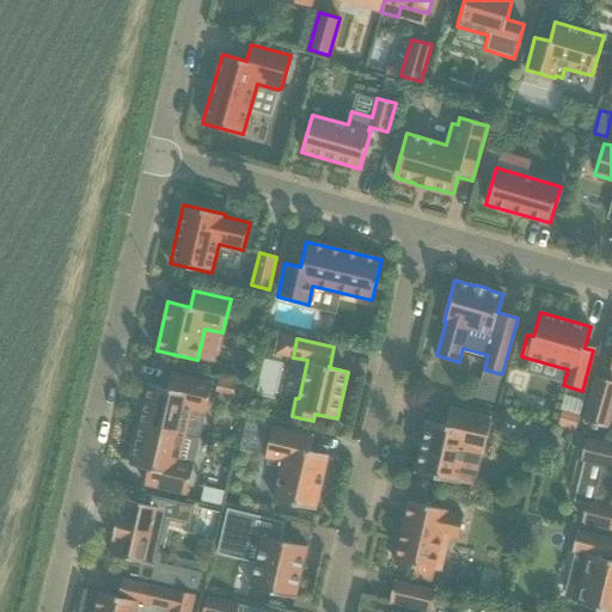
[(611,362),(611,369),(611,372),(610,381),(595,377),(582,421),(607,428),(611,410),(611,362)]
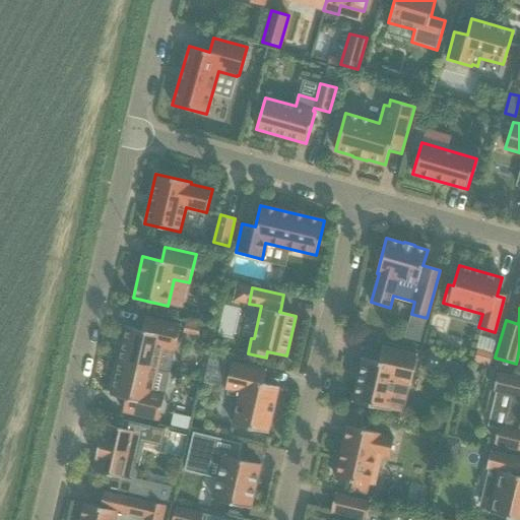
[(118,361),(157,370),(163,348),(175,351),(181,325),(145,317),(142,330),(126,326),(118,361)]
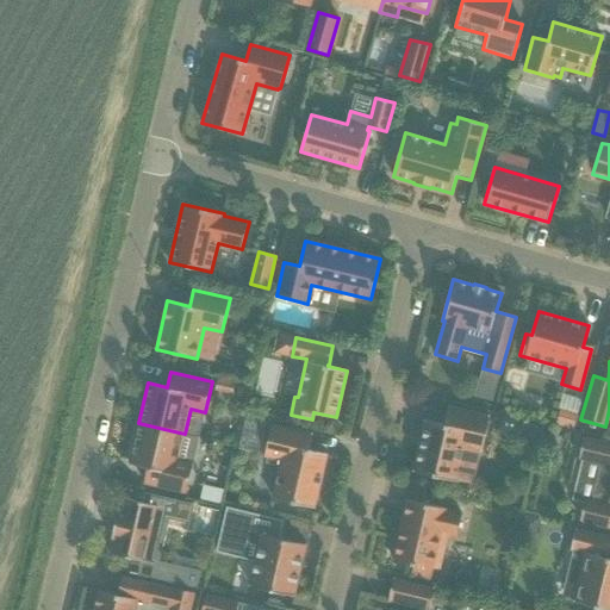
[(414,472),(456,481),(464,453),(478,456),(479,450),(481,450),(490,416),(448,406),(444,424),(425,419),(414,472)]
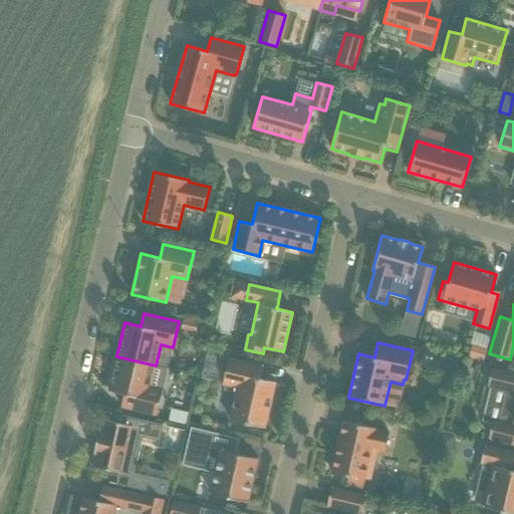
[(224,353),(206,349),(200,374),(218,378),(224,353)]
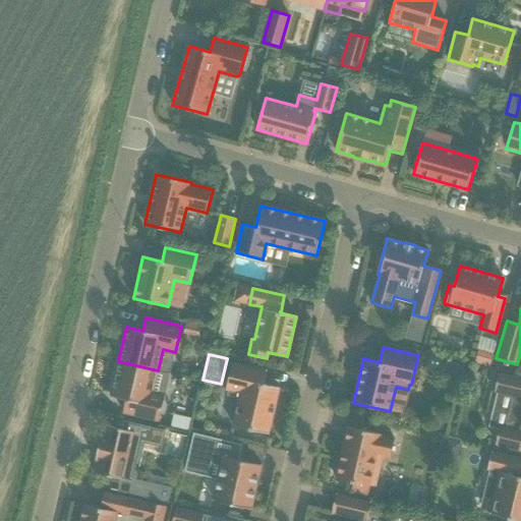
[(158,370),(118,361),(110,396),(126,400),(123,413),(159,421),(165,395),(153,393),(158,370)]
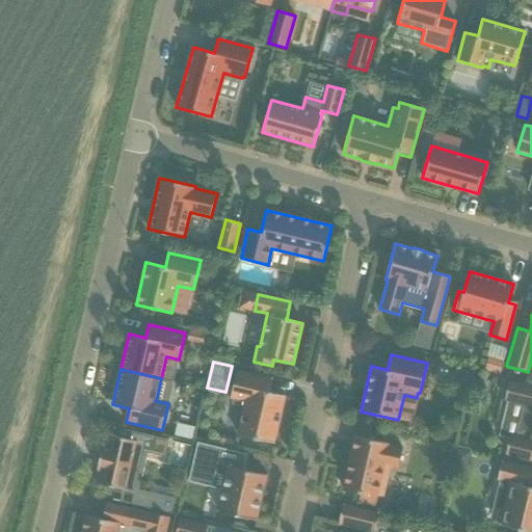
[(274,443),(285,396),(269,393),(272,378),(237,371),(231,398),(234,399),(233,403),(244,406),(238,434),(274,443)]
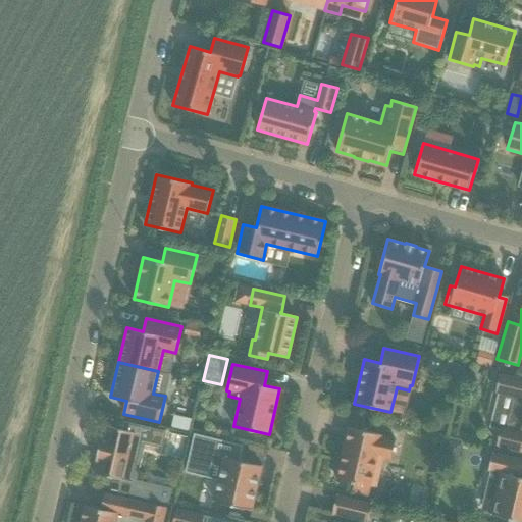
[(521,379),(500,375),(496,392),(513,397),(506,429),(501,428),(497,446),(521,451),(521,379)]
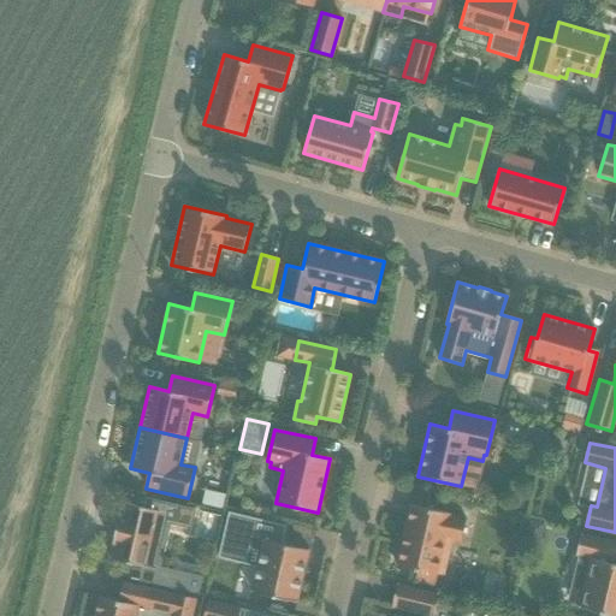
[(226,493),(205,487),(201,504),(221,510),(226,493)]
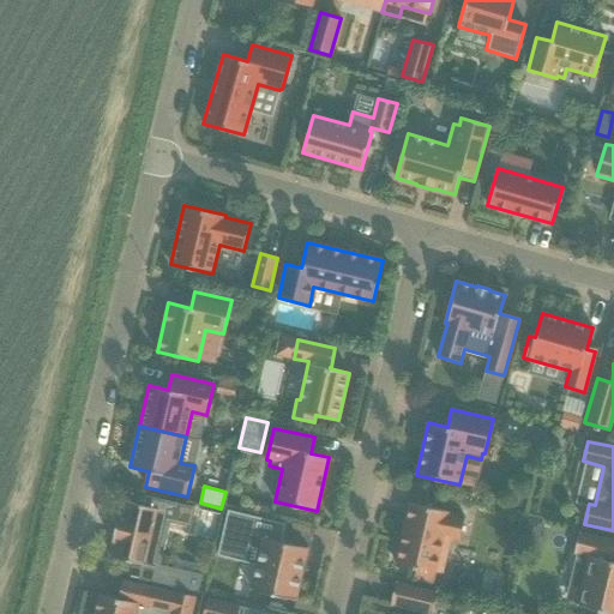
[(112,557),(112,558),(146,565),(155,566),(166,522),(191,528),(196,509),(138,494),(137,503),(145,505),(144,506),(125,501),(125,503),(126,503),(122,517),(119,516),(120,515),(119,515),(112,543),(113,543),(113,542),(116,542),(113,557),(112,557)]
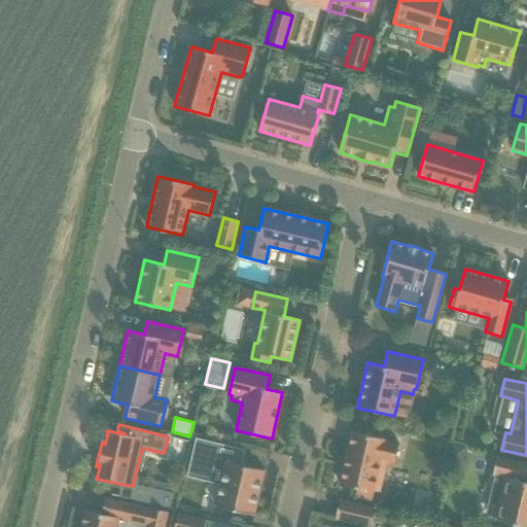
[(352,431),(351,432),(340,484),(357,488),(355,498),(372,502),(375,490),(380,491),(387,461),(394,463),(399,444),(386,442),(387,440),(352,431)]
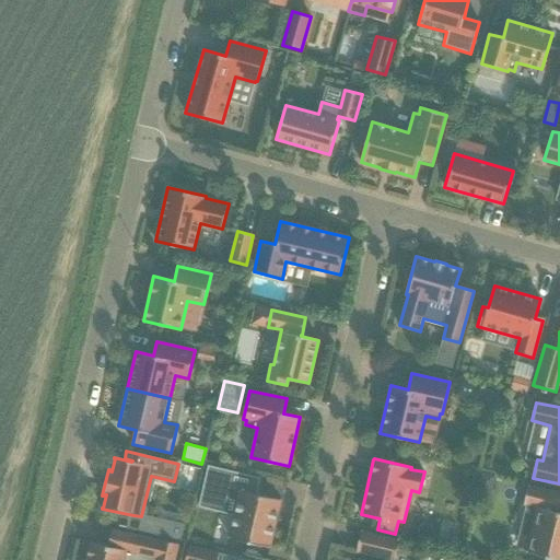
[(208,466),(202,491),(208,493),(208,496),(220,499),(221,496),(238,500),(235,514),(229,538),(270,547),(281,500),(256,494),(260,478),(208,466)]
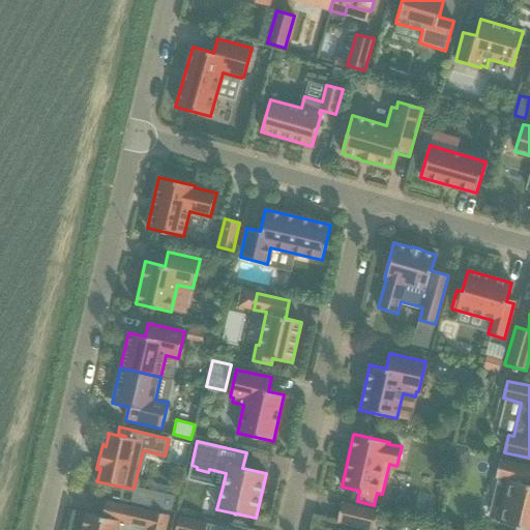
[(529,529),(529,466),(500,460),(496,477),(501,478),(496,500),(503,501),(498,523),(529,529)]
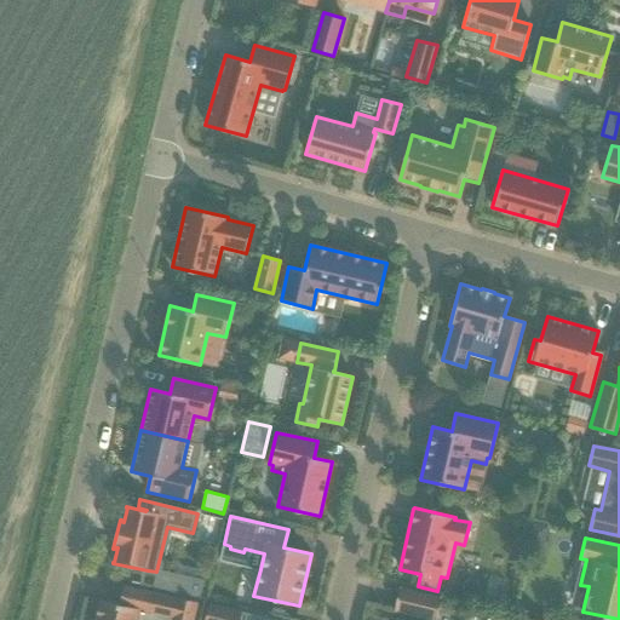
[(237,600),(245,566),(219,561),(212,595),(237,600)]
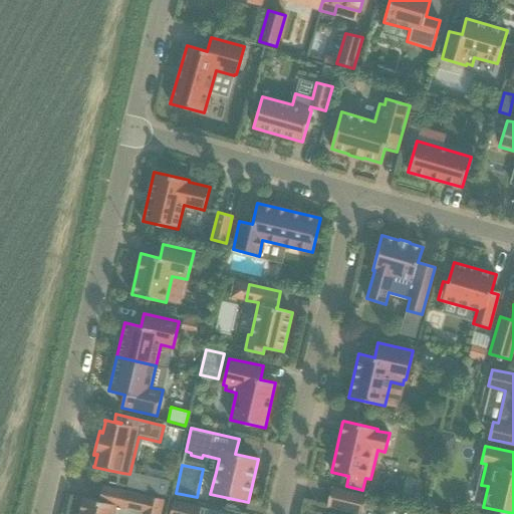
[(151,477),(148,492),(166,496),(169,481),(151,477)]
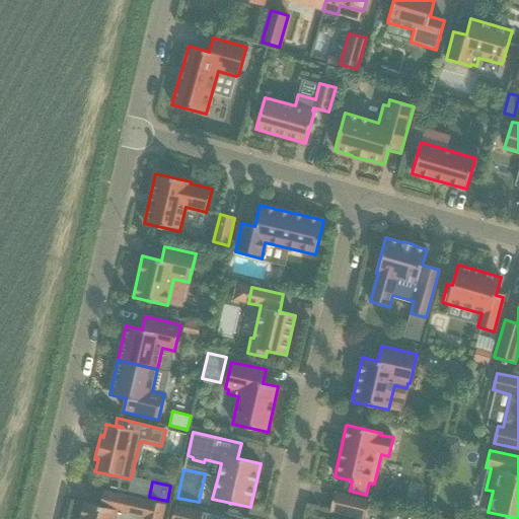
[(149,502),(103,492),(100,506),(84,503),(80,518),(115,518),(116,517),(123,518),(160,518),(164,504),(149,501),(149,502)]
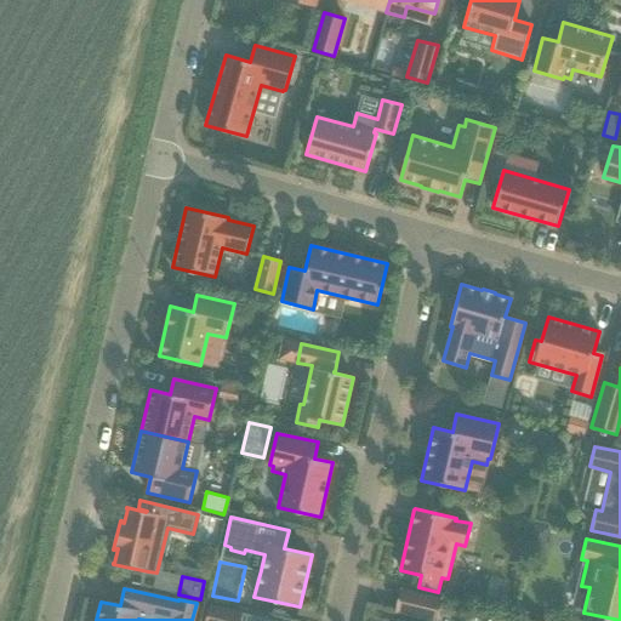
[(442,599),(400,590),(396,611),(437,620),(442,599)]
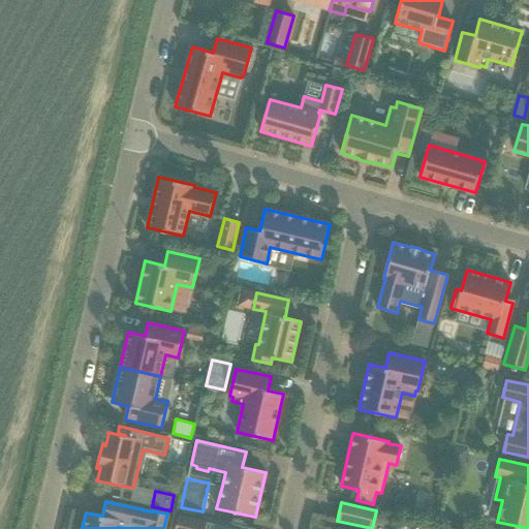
[(179,516),(175,528),(205,528),(207,523),(179,516)]
